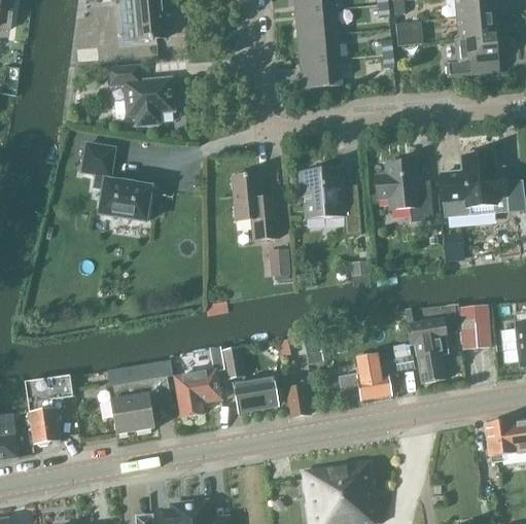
[(0,27),(8,29),(12,0),(0,0),(0,27)]
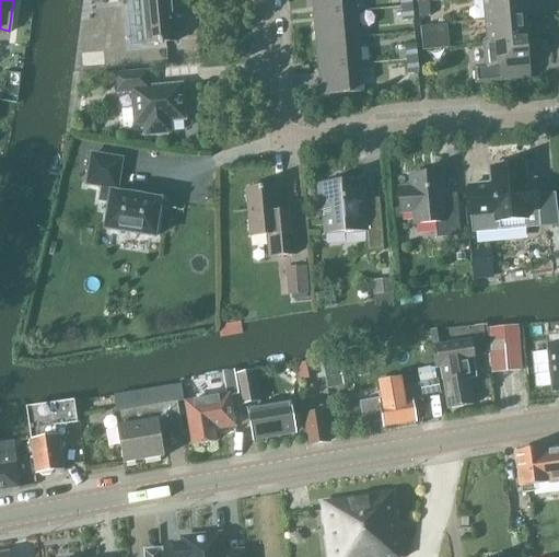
[(140,0),(144,41),(176,38),(172,0),(140,0)]
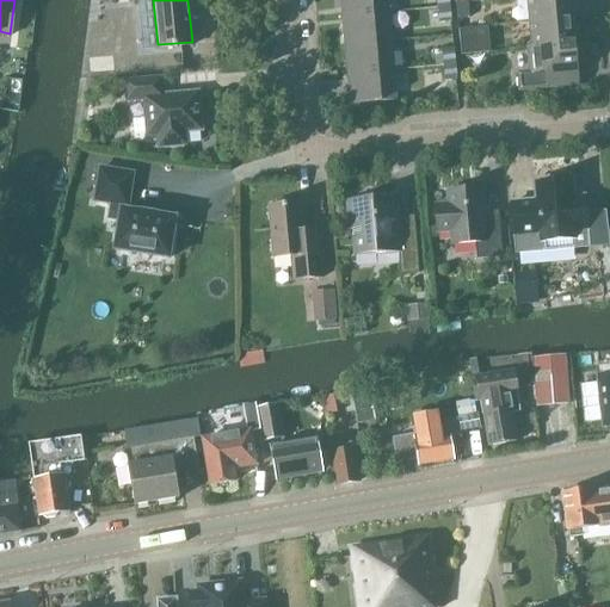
[(344,13),(388,10),(387,0),(342,0),(342,4),(343,4),(344,13)]
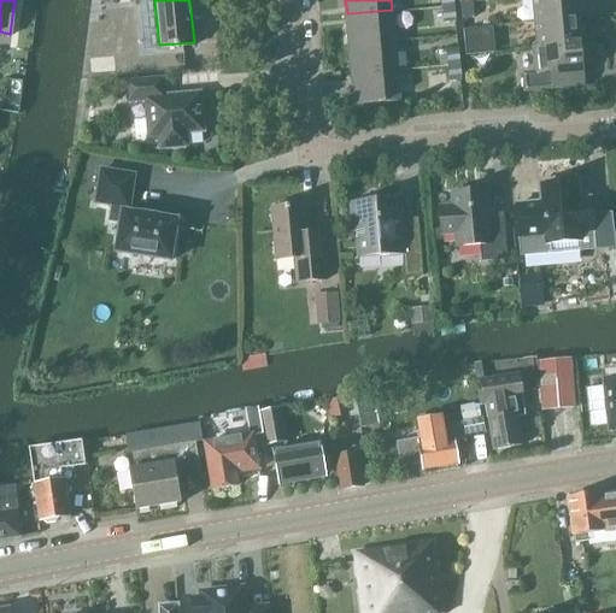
[(461,0),(462,18),(474,17),(471,0),(461,0)]
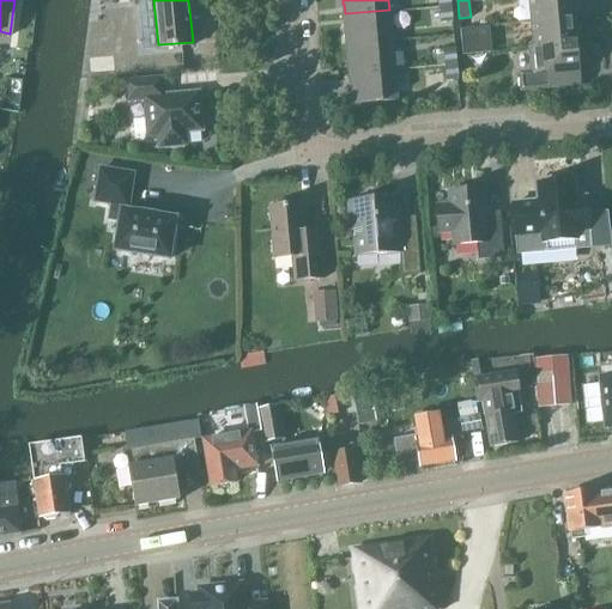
[(575,18),(573,0),(528,0),(532,22),(575,18)]
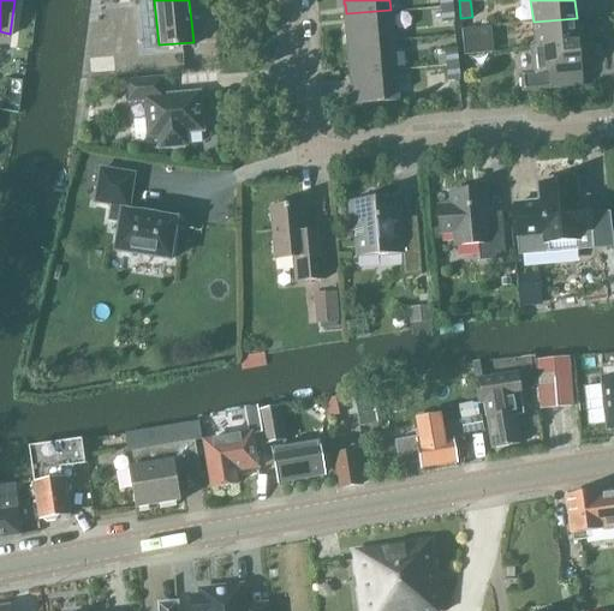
[(440,5),(441,21),(453,19),(452,4),(440,5)]
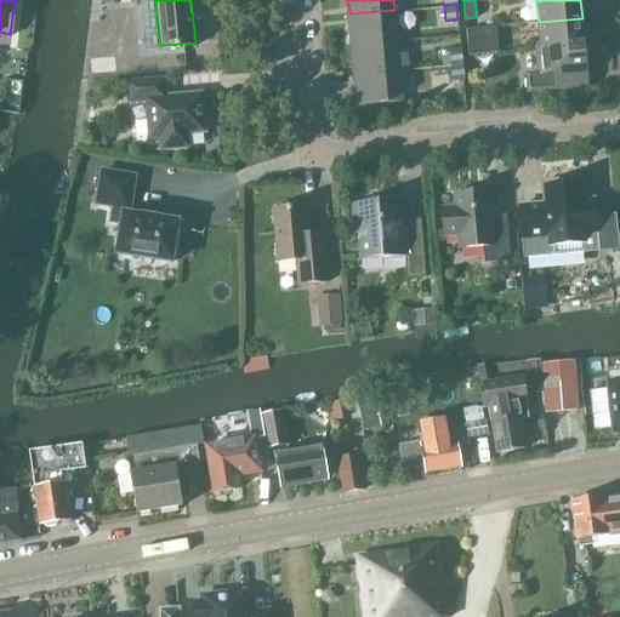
[(348,24),(351,44),(398,39),(394,10),(350,13),(351,24),(348,24)]
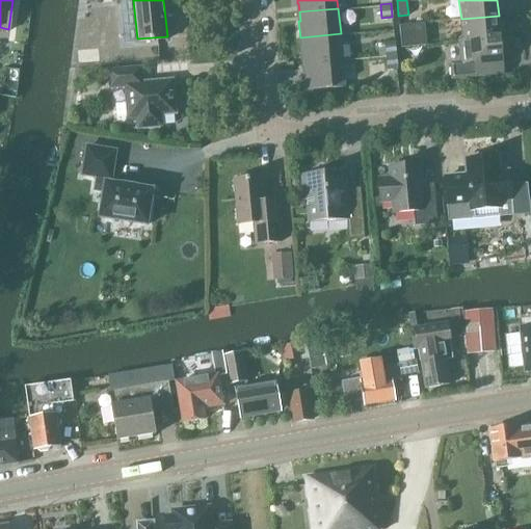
[(458,38),(459,47),(501,44),(499,16),(461,19),(462,38),(458,38)]
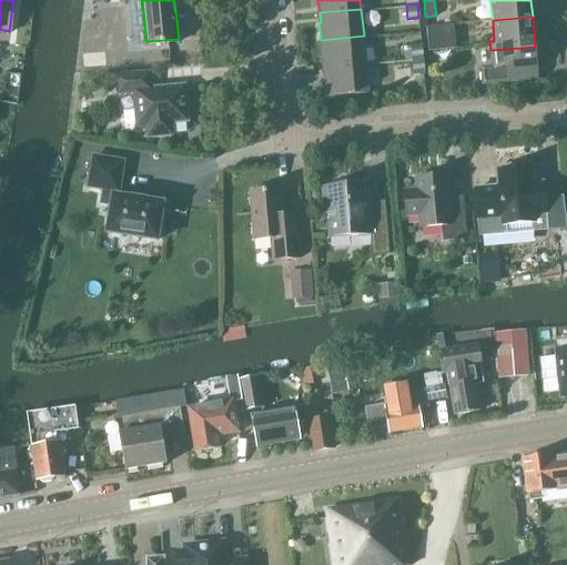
[(447,23),(426,26),(428,49),(439,48),(449,47),(447,23)]
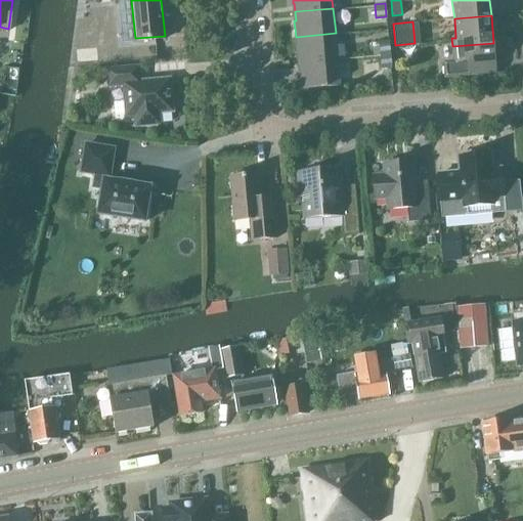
[(299,52),(299,61),(338,58),(336,33),(296,37),(297,52),(299,52)]
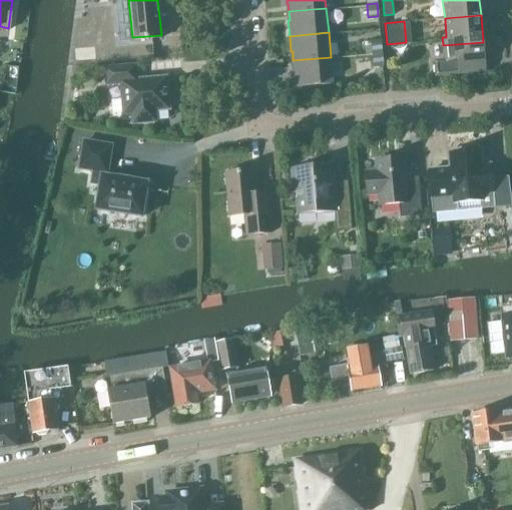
[(370,40),(372,53),(382,52),(381,39),(370,40)]
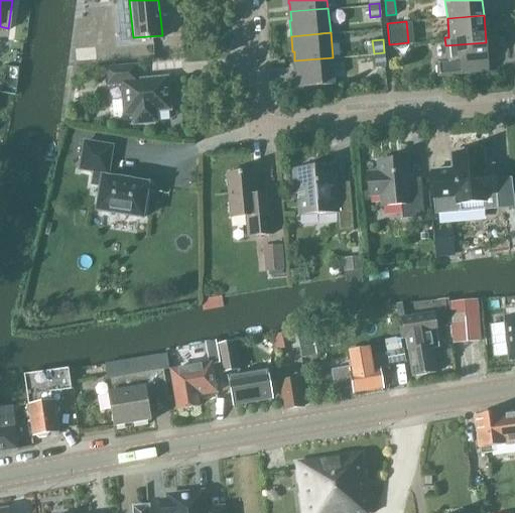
[(486,42),(445,45),(447,61),(437,62),(438,74),(489,70),(486,42)]
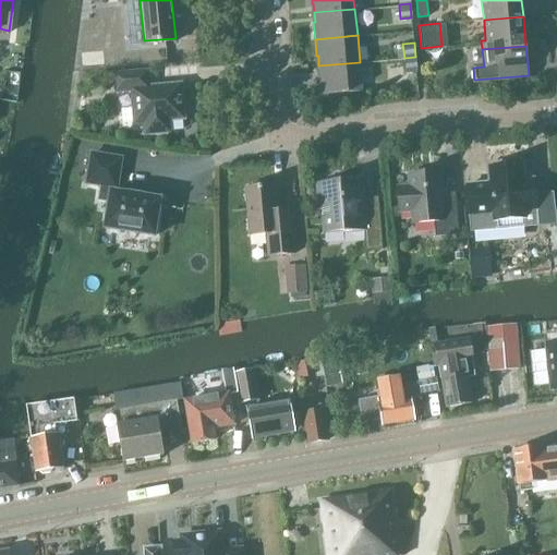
[(404,58),(406,72),(416,71),(415,57),(404,58)]
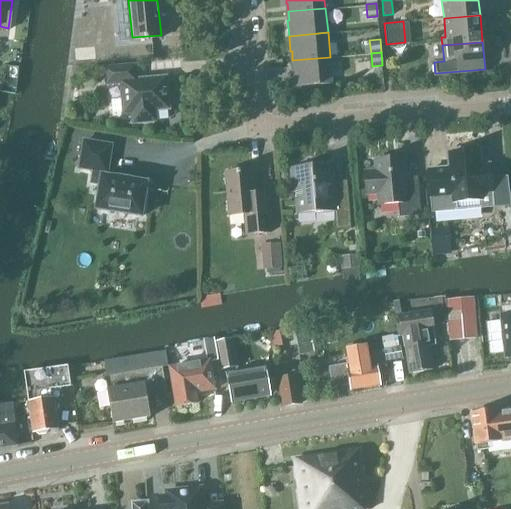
[(293,85),(332,82),(330,57),(292,60),(293,68),(291,68),(293,85)]
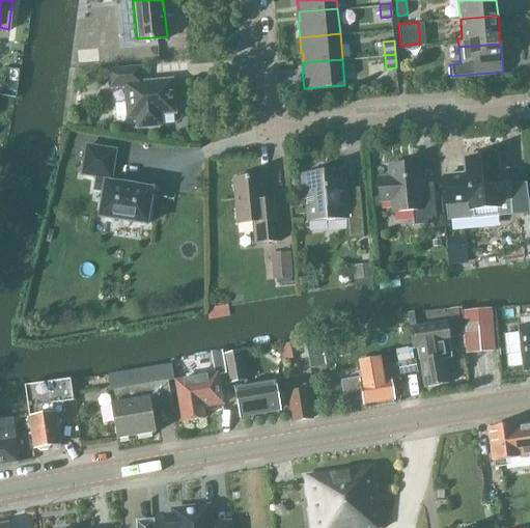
[(177,113),(174,78),(141,81),(140,66),(109,68),(110,84),(123,83),(126,117),(135,117),(136,127),(162,124),(161,114),(177,113)]
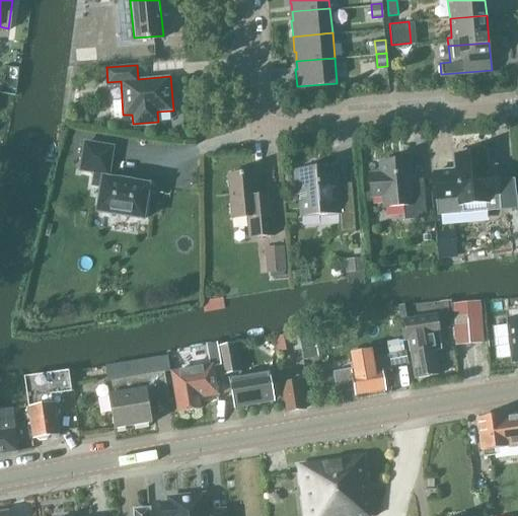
[(90,185),(99,186),(95,212),(146,219),(151,186),(106,178),(107,174),(111,174),(115,147),(82,143),(79,168),(92,170),(90,185)]
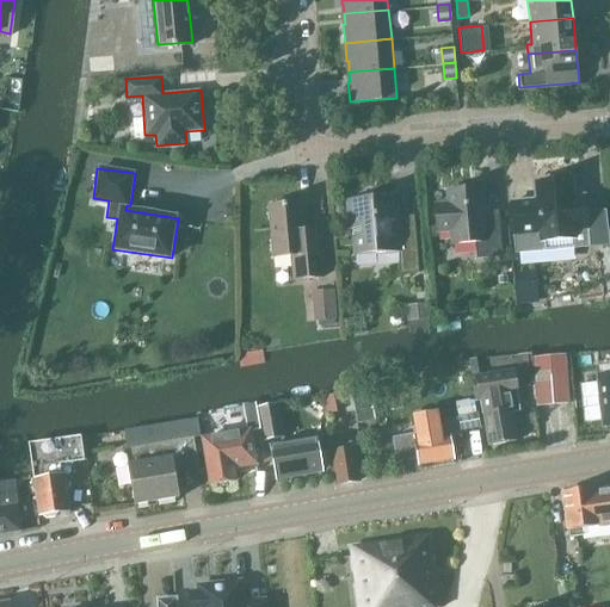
[(587,245),(584,193),(573,194),(572,190),(574,184),(574,180),(572,175),(568,172),(564,172),(559,172),(555,175),(553,180),(534,181),(535,198),(511,200),(516,251),(544,248),(543,237),(572,235),(573,246),(587,245)]
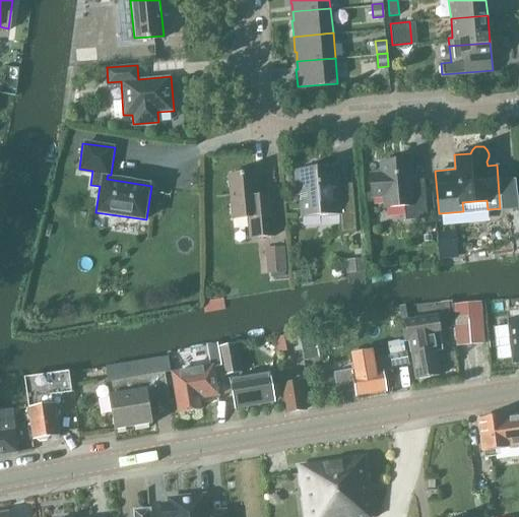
[(380,160),(381,172),(370,172),(372,196),(383,195),(384,205),(404,204),(405,218),(427,216),(425,188),(412,189),(409,158),(380,160)]
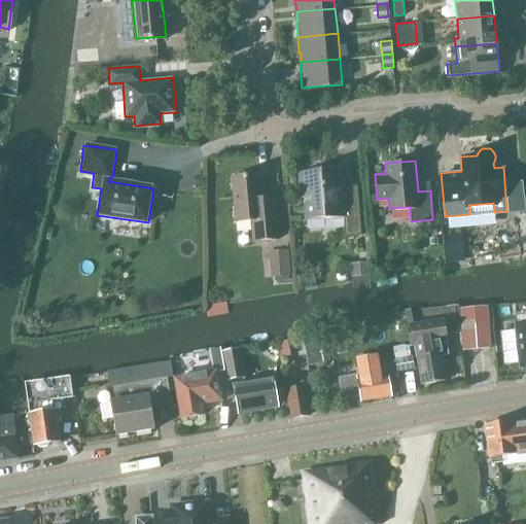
[(316,169),(299,170),(301,197),(304,197),(306,218),(324,216),(324,218),(344,216),(346,234),(361,233),(356,184),(343,185),(342,173),(320,175),(320,169),(316,169)]
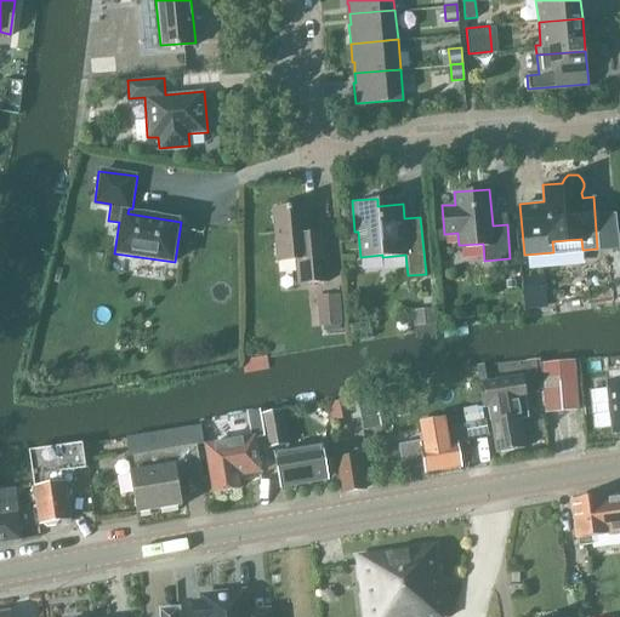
[(300,280),(328,278),(324,241),(307,243),(303,206),(288,207),(285,204),(278,204),(277,209),(274,209),(278,258),(297,257),(300,280)]
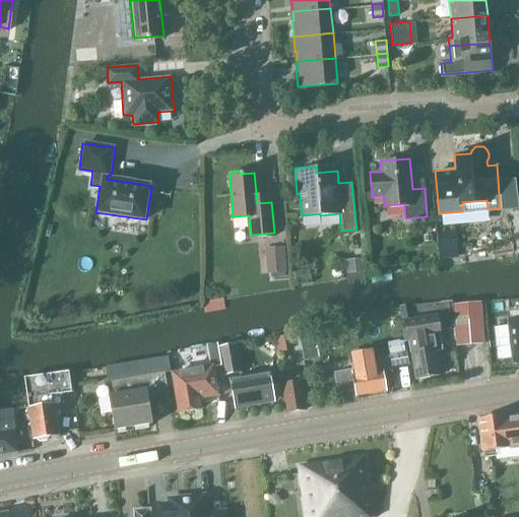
[(451,231),(439,232),(441,256),(453,255),(451,231)]
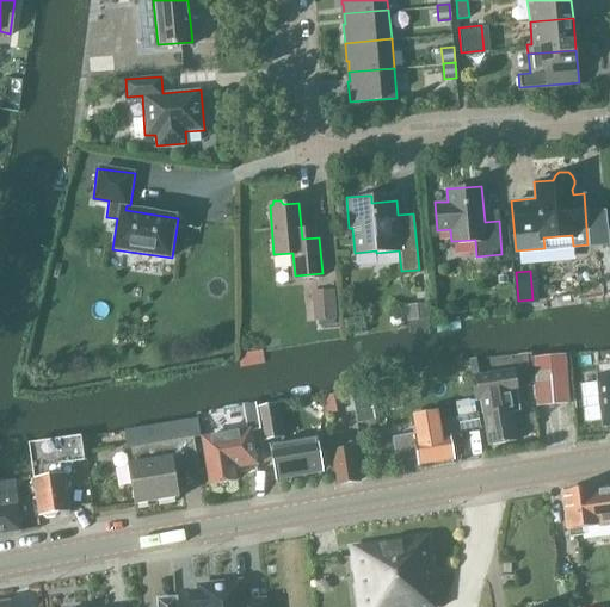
[(332,289),(313,290),(315,319),(334,317),(332,289)]
